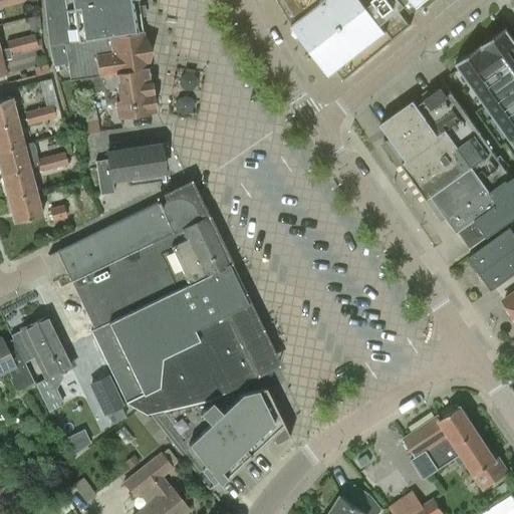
[(42,0),(48,47),(142,34),(137,0),(42,0)]
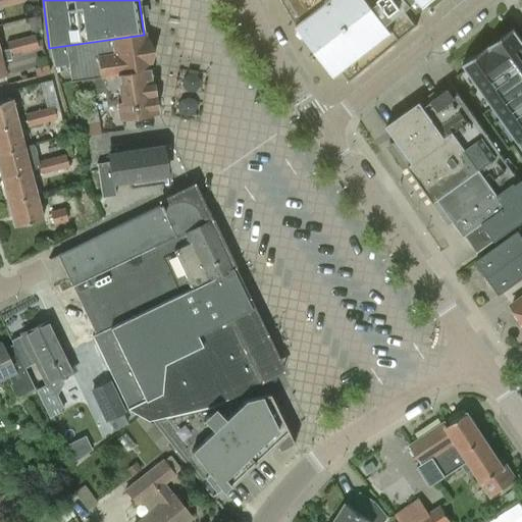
[(289,0),(291,2),(302,19),(296,24),(334,74),(341,70),(350,83),(417,27),(416,24),(415,25),(405,12),(418,0),(424,7),(432,0),(289,0)]
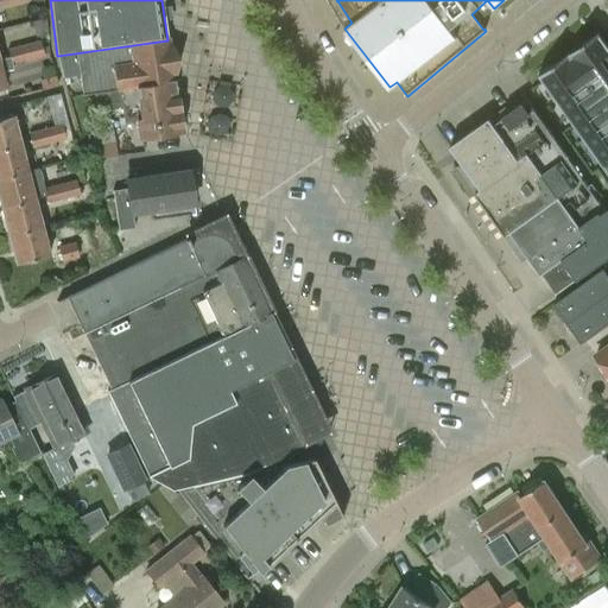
[(540,74),(538,75),(607,172),(607,45),(599,32),(582,44),(570,52),(552,65),(540,74)]
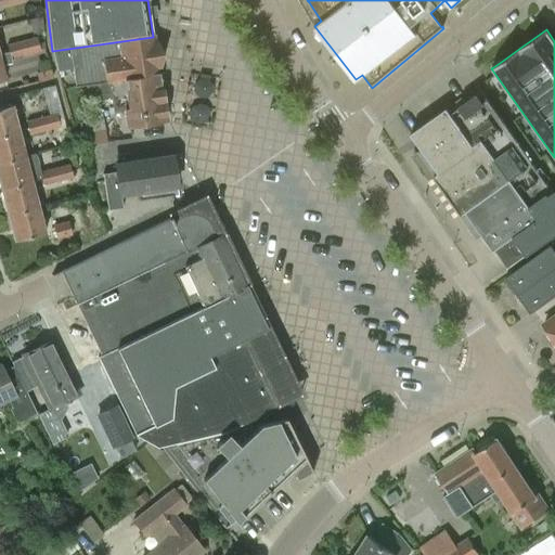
[(35,37),(22,40),(25,54),(40,51),(36,37),(35,37)]
